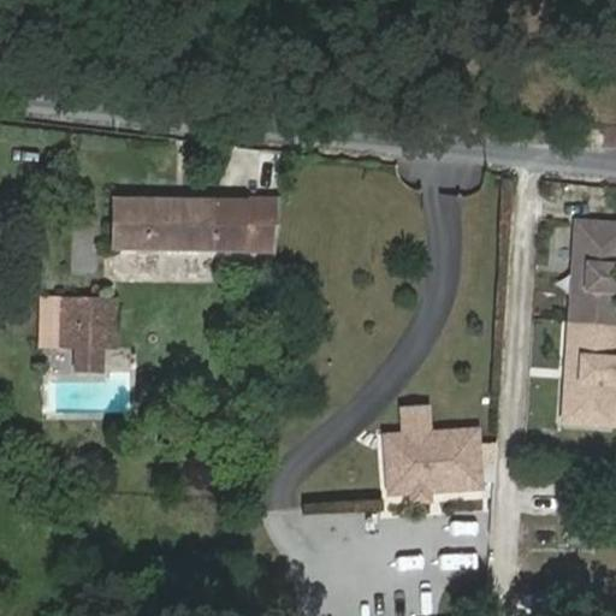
[(114,196),(114,246),(214,247),(274,248),(277,229),(242,227),(243,197),(214,197),(114,196)]
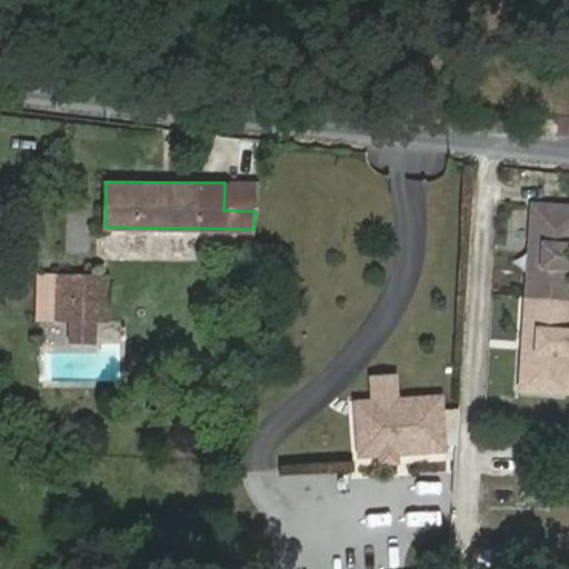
[(259,183),(225,182),(223,210),(256,211),(259,183)]
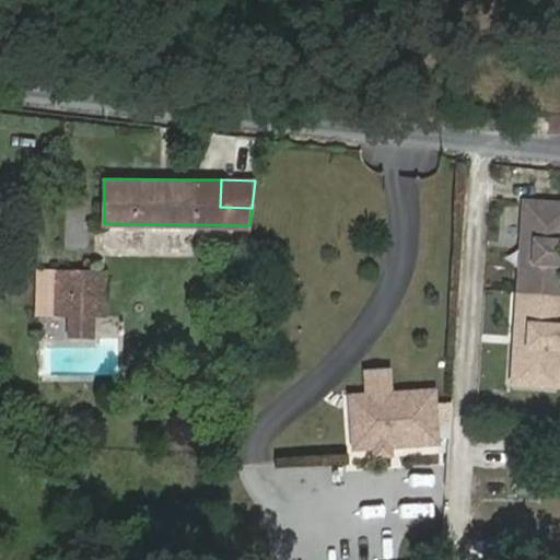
[(559,201),(523,199),(511,384),(559,387),(559,201)]
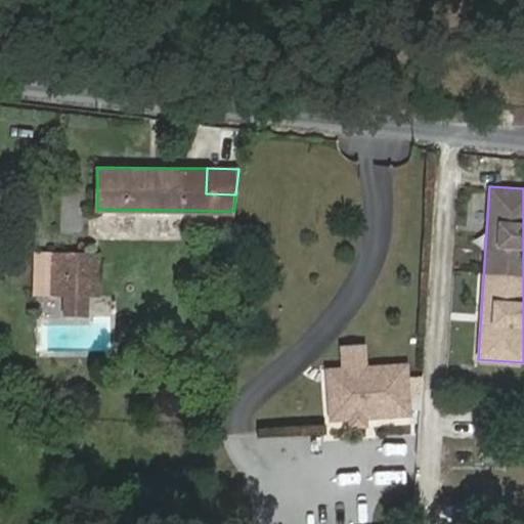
[(64,276),(66,234),(52,234),(51,276),(64,276)]
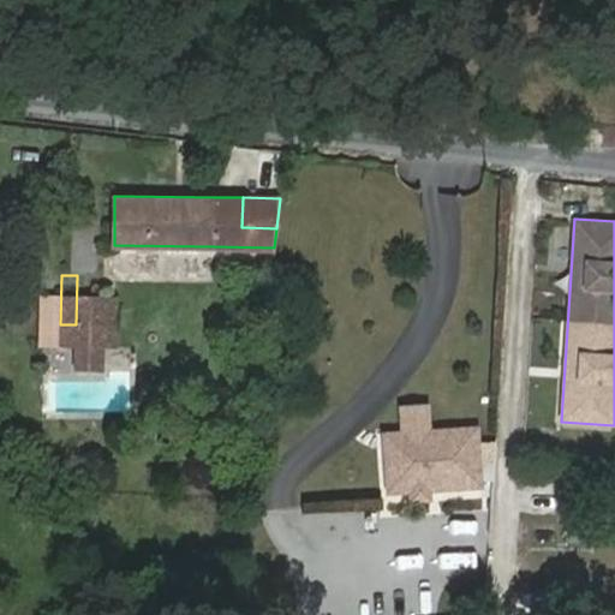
[(77,275),(76,324),(101,324),(101,275),(77,275)]
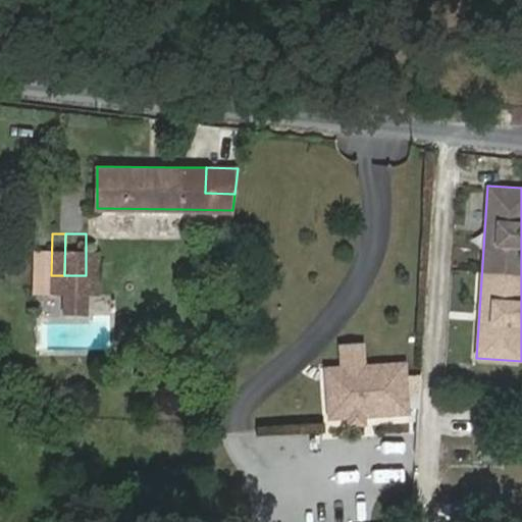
[(96,233),(86,233),(86,275),(95,275),(96,233)]
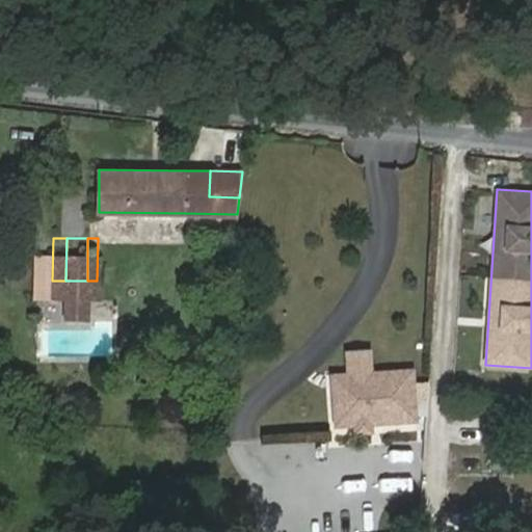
[(65,301),(86,302),(87,281),(65,281),(65,301)]
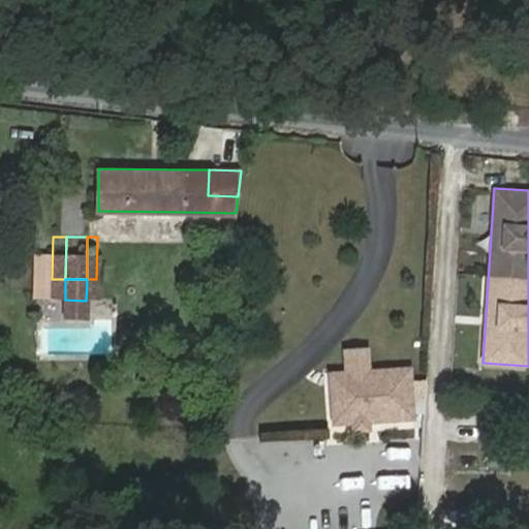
[(413,368),(332,373),(335,425),(416,419),(413,368)]
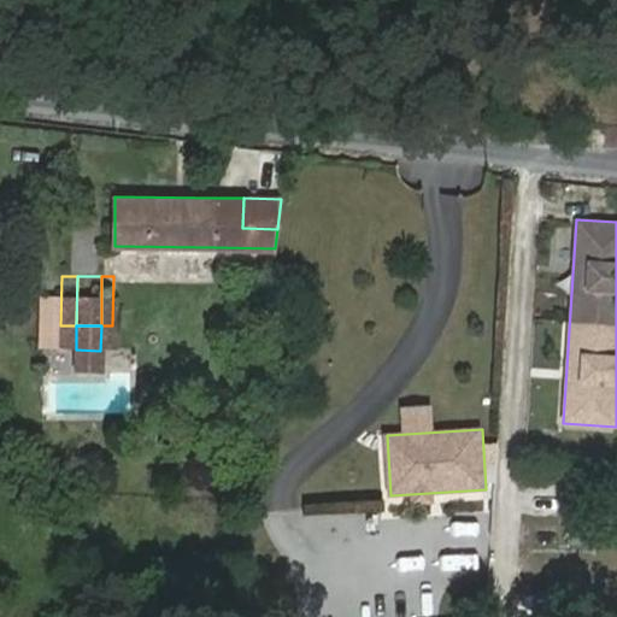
[(446,616),(451,577),(427,575),(423,616),(446,616)]
